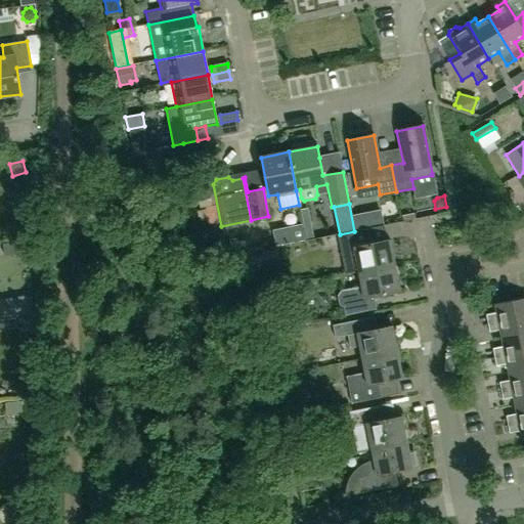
[(358,273),(395,266),(390,239),(375,243),(372,228),(338,235),(345,274),(358,272),(358,273)]
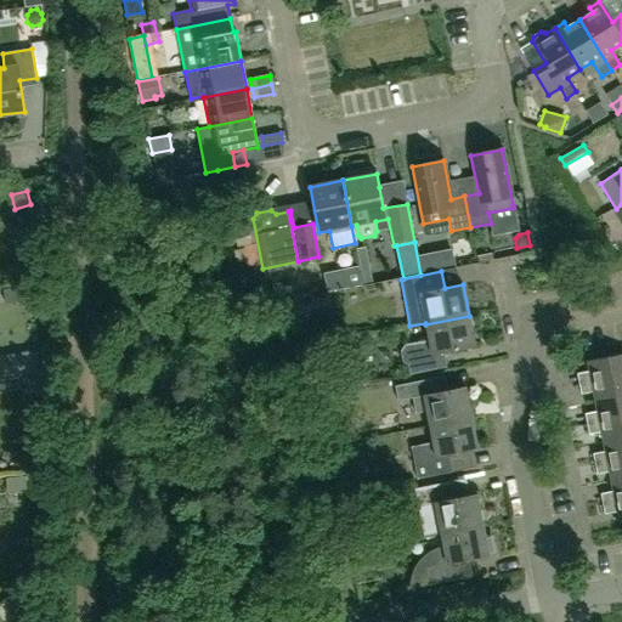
[(362,312),(403,307),(401,287),(360,290),(362,312)]
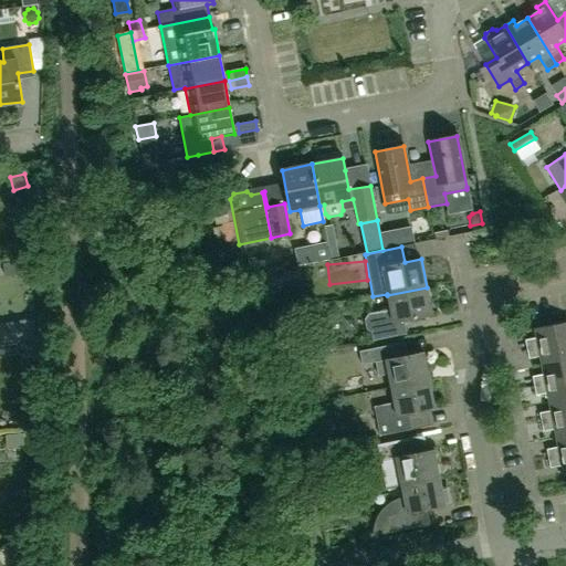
[(427,287),(387,295),(390,311),(368,314),(365,320),(366,329),(371,333),(374,339),(407,334),(404,321),(432,315),(427,287)]
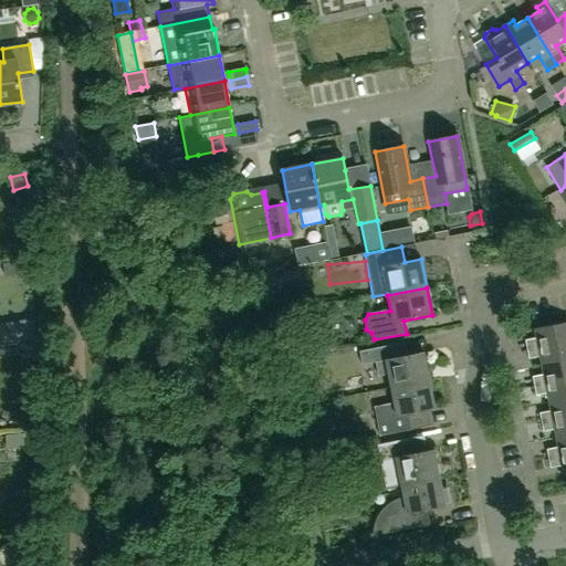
[(31,321),(18,323),(20,344),(34,342),(31,321)]
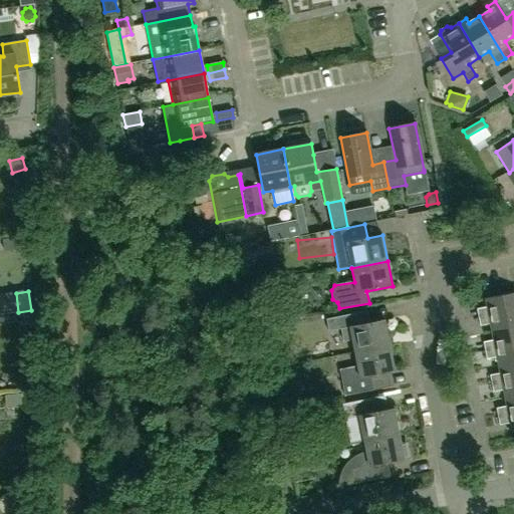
[(513,309),(513,292),(485,298),(487,307),(476,309),(478,317),(513,309)]
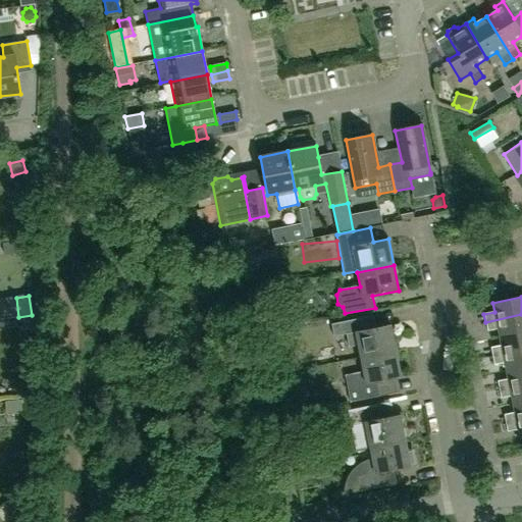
[(309,314),(294,317),(295,324),(310,321),(309,314)]
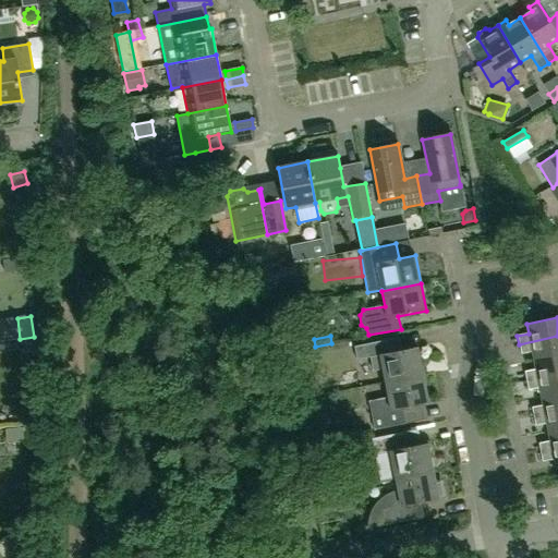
[(557,355),(557,336),(519,344),(521,353),(532,351),(534,360),(557,355)]
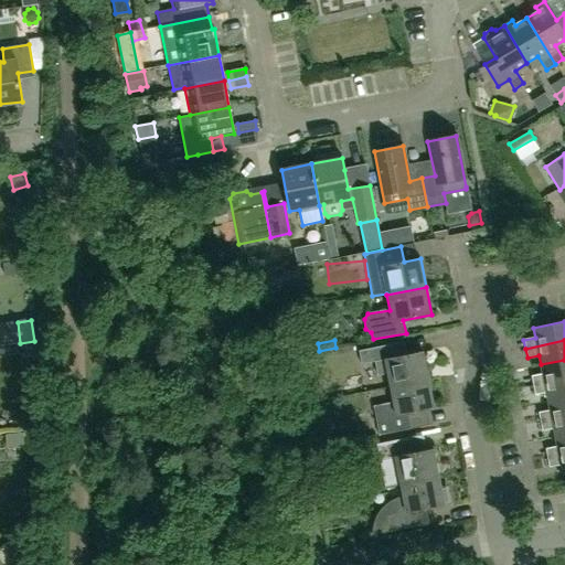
[(390,387),(428,380),(423,352),(396,356),(394,344),(360,352),(363,365),(374,363),(377,377),(387,375),(390,387)]
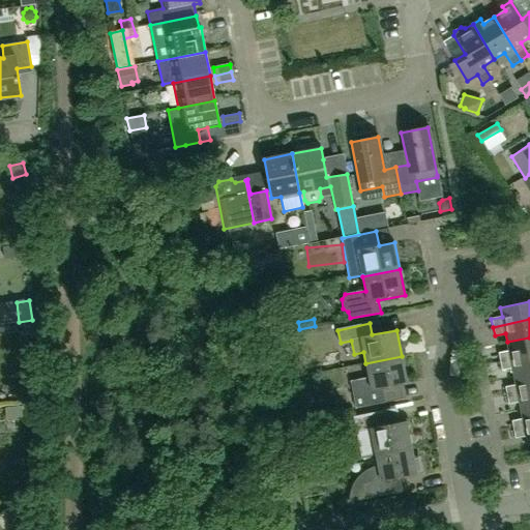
[(529,337),(507,342),(508,351),(498,352),(500,361),(529,355),(529,337)]
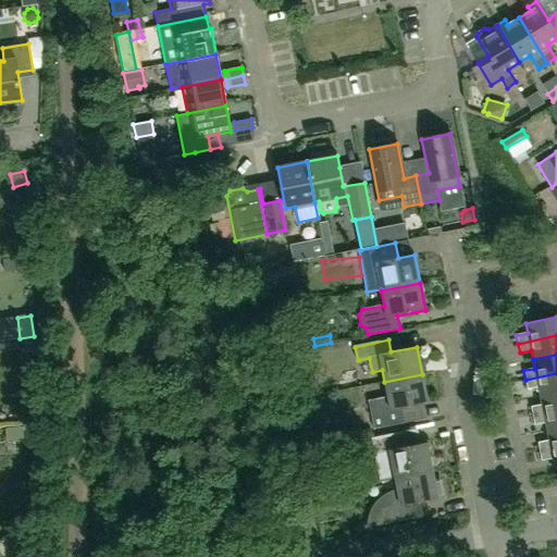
[(556,392),(556,373),(525,380),(527,388),(537,386),(540,395),(556,392)]
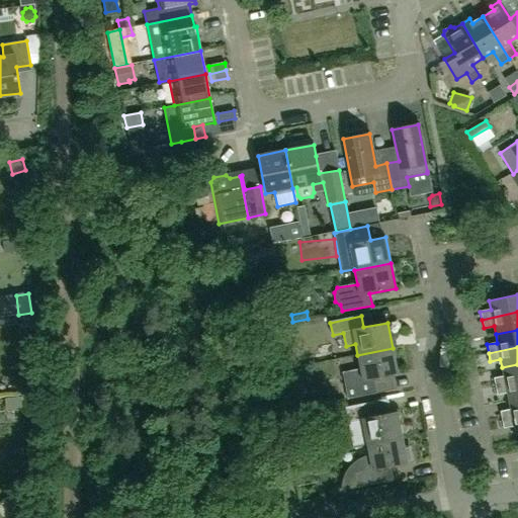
[(393,348),(357,355),(360,369),(342,372),(347,399),(376,394),(373,378),(398,373),(393,348)]
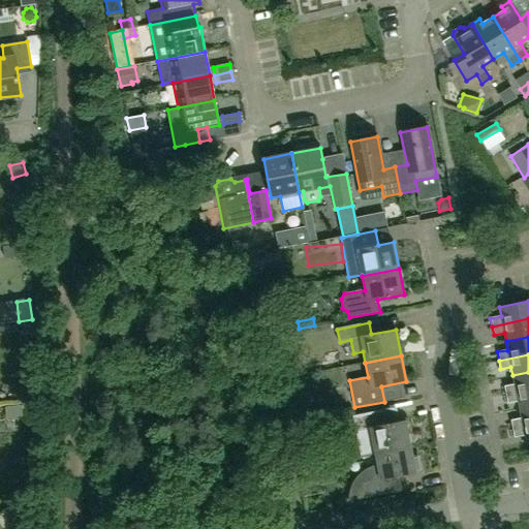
[(528,372),(512,375),(515,383),(503,385),(505,395),(528,390),(528,372)]
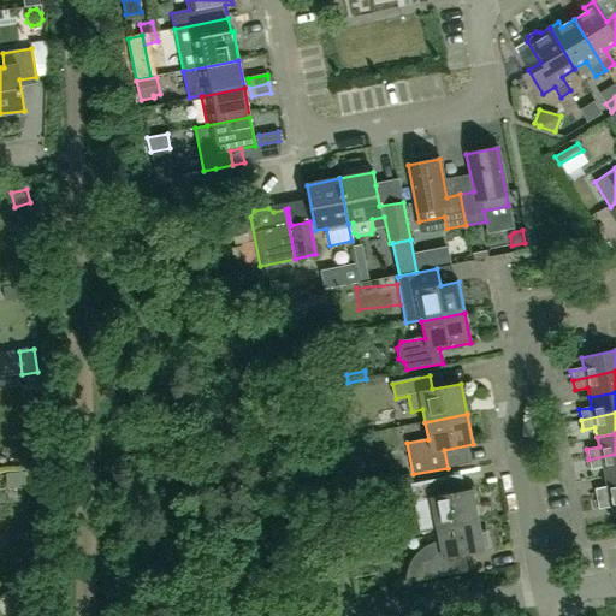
[(615,474),(615,454),(588,460),(591,469),(603,467),(605,477),(615,474)]
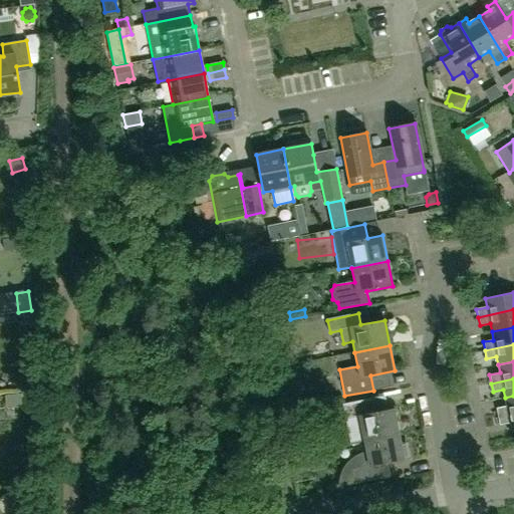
[(6,396),(7,408),(23,406),(22,395),(6,396)]
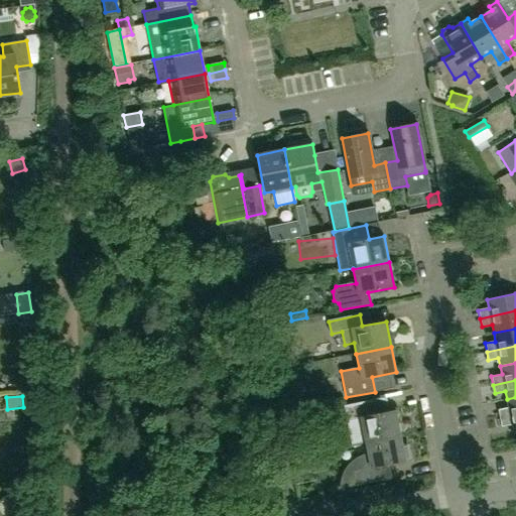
[(303,409),(329,404),(328,397),(302,402),(303,409)]
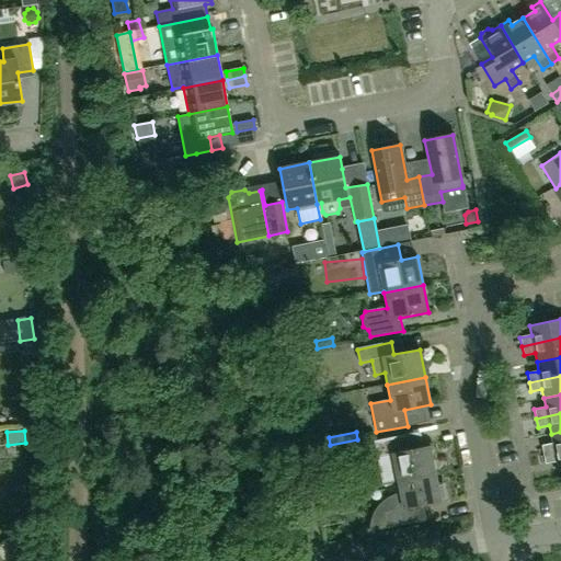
[(560,432),(551,434),(552,444),(541,445),(544,455),(560,450),(560,432)]
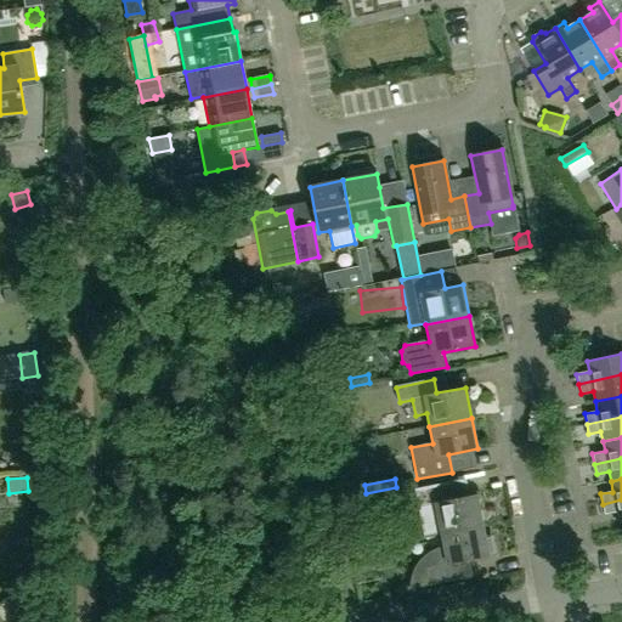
[(441,533),(482,525),(476,495),(459,498),(456,480),(414,488),(423,537),(441,533)]
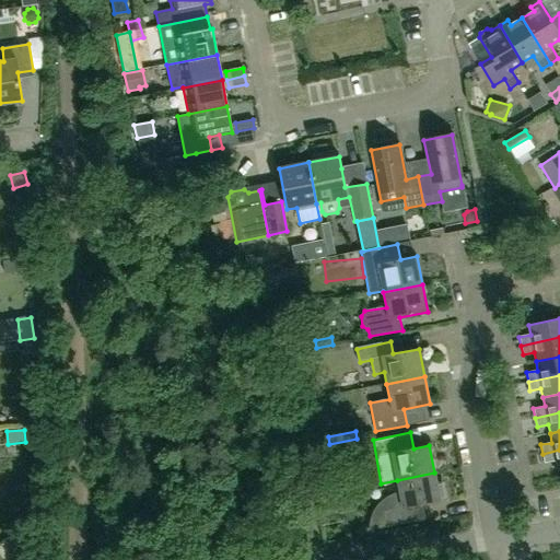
[(358,446),(357,439),(329,444),(331,451),(358,446)]
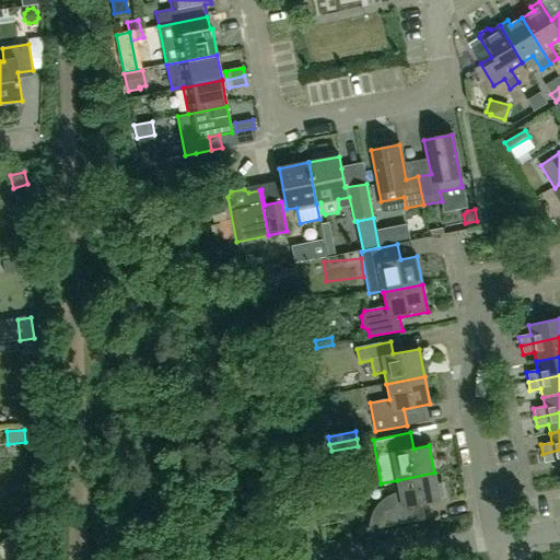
[(559,450),(543,454),(544,463),(555,461),(557,470),(559,469),(559,450)]
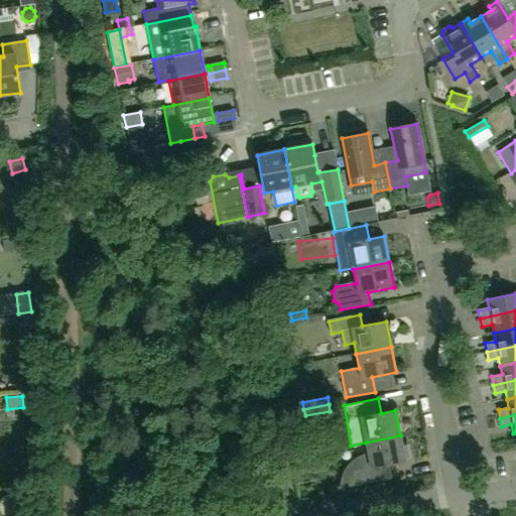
[(341,488),(338,488),(338,489),(383,481),(381,466),(410,461),(407,444),(402,445),(400,435),(366,442),(368,455),(363,457),(361,458),(358,459),(356,460),(353,462),(352,464),(350,466),(347,469),(346,471),(345,473),(344,475),(343,478),(342,480),(342,482),(341,484),(341,488)]
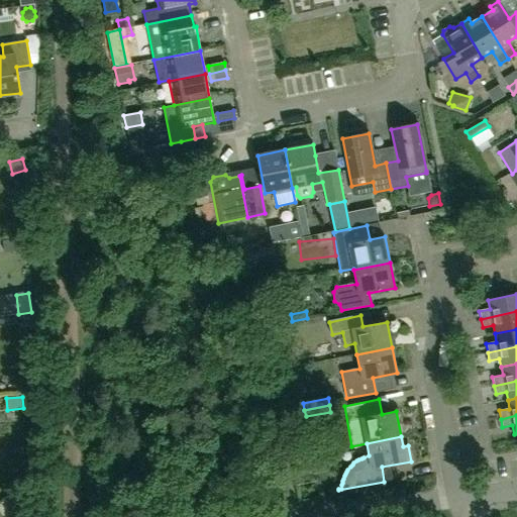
[(292,495),(291,487),(277,489),(279,498),(292,495)]
